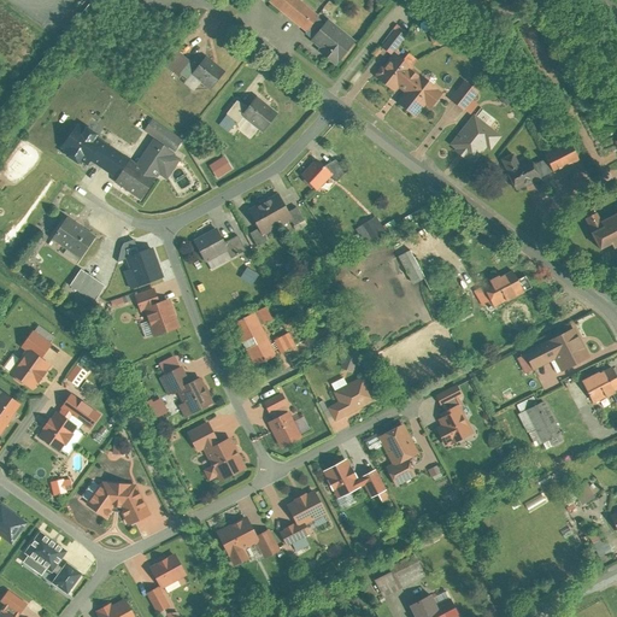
[(316,16),(297,0),(266,0),(266,1),(303,31),(316,16)]
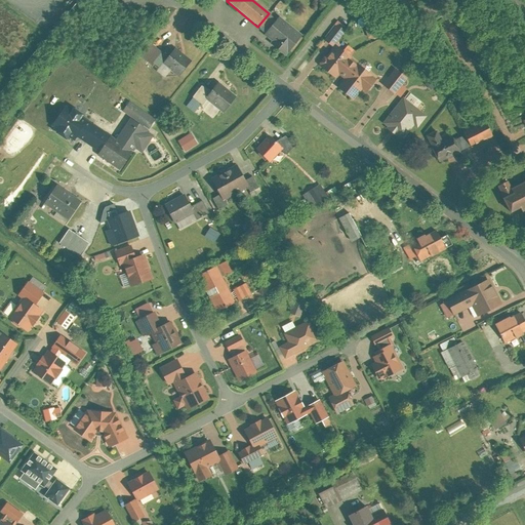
[(304,35),(278,15),(263,36),(288,55),(304,35)]
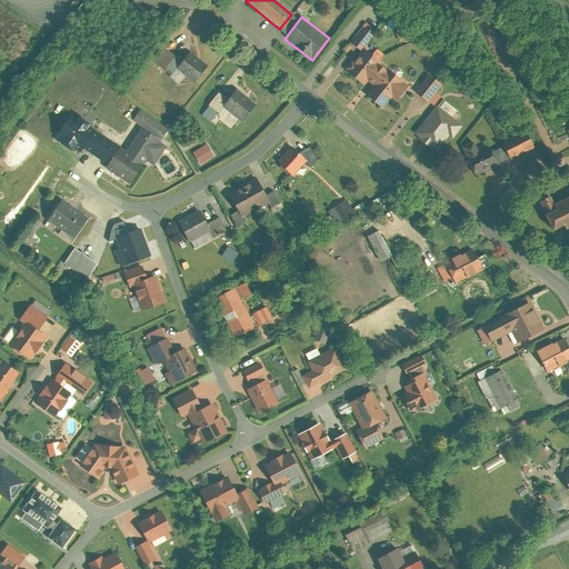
[(363,27),(350,43),(359,50),(372,33),(363,27)]
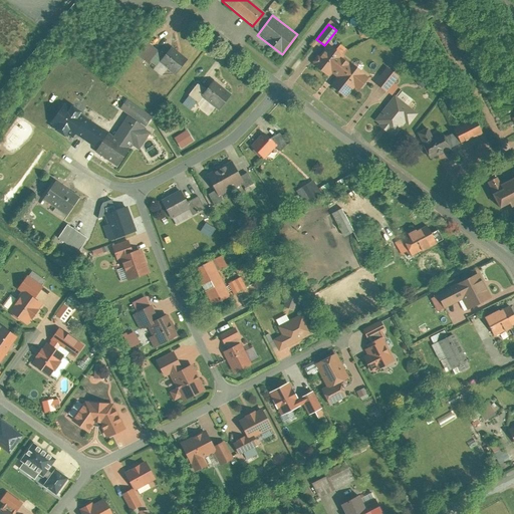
[(361,37),(372,36),(370,24),(359,25),(361,37)]
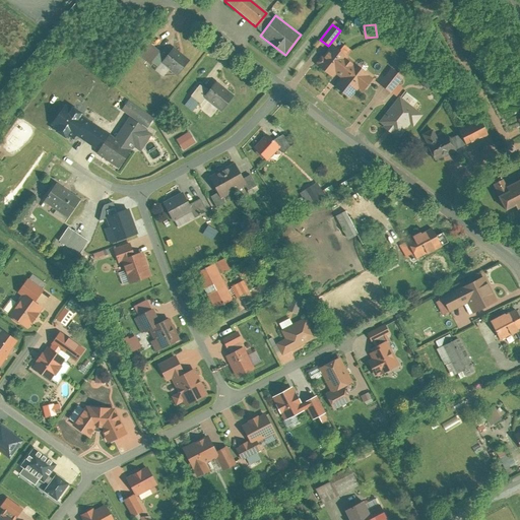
[(156,65),(159,61),(177,75),(190,60),(172,45),(165,54),(150,43),(142,55),(156,65)]
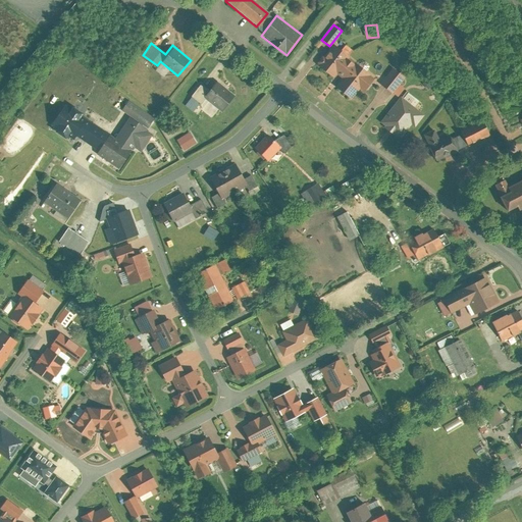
[(316,65),(332,77),(335,74),(341,77),(333,87),(352,101),(372,74),(354,60),(351,63),(346,59),(349,56),(332,44),(316,65)]
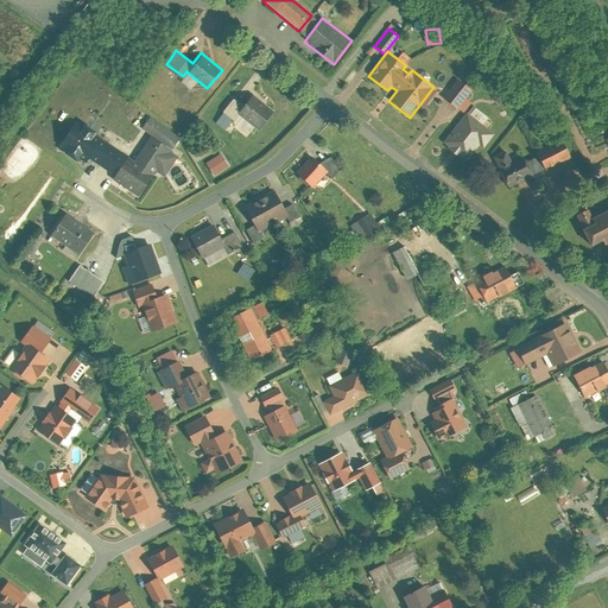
[(442,97),(455,108),(470,89),(457,78),(442,97)]
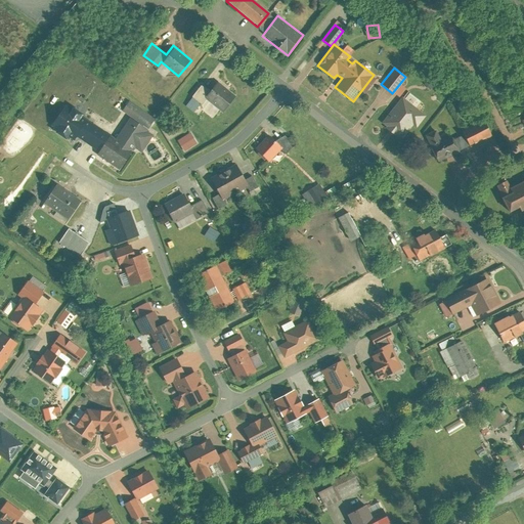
[(233,95),(215,81),(203,97),(221,112),(233,95)]
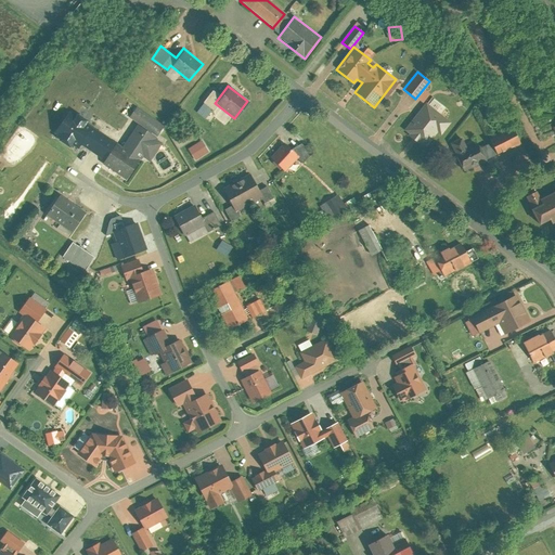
[(429,102),(441,112),(446,107),(434,98),(429,102)]
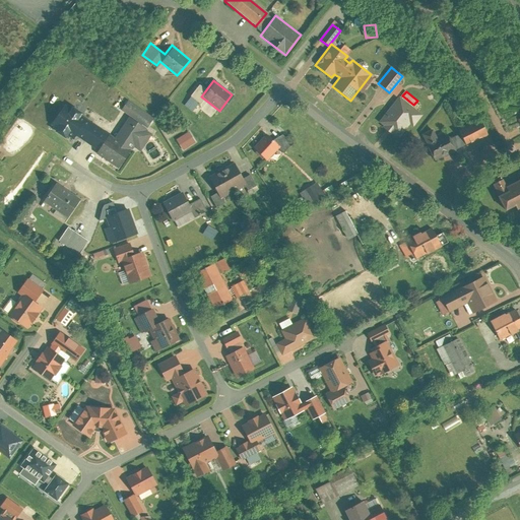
[(409,129),(423,113),(399,94),(378,122),(395,135),(403,124),(409,129)]
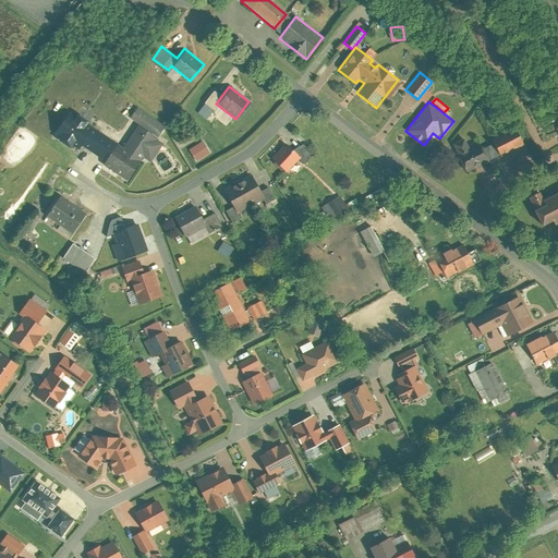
[(214,111),(203,102),(196,112),(207,120),(214,111)]
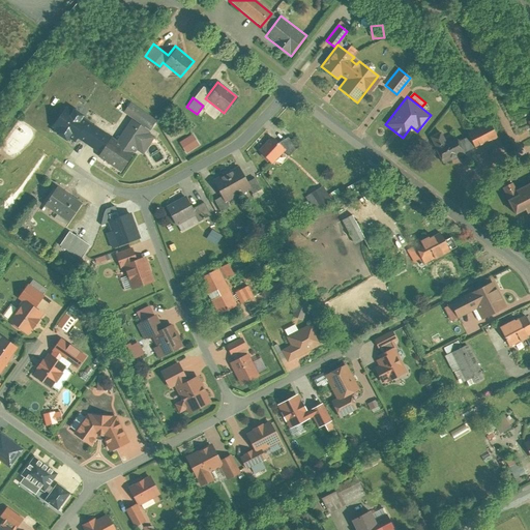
[(158,120),(130,100),(122,111),(151,131),(158,120)]
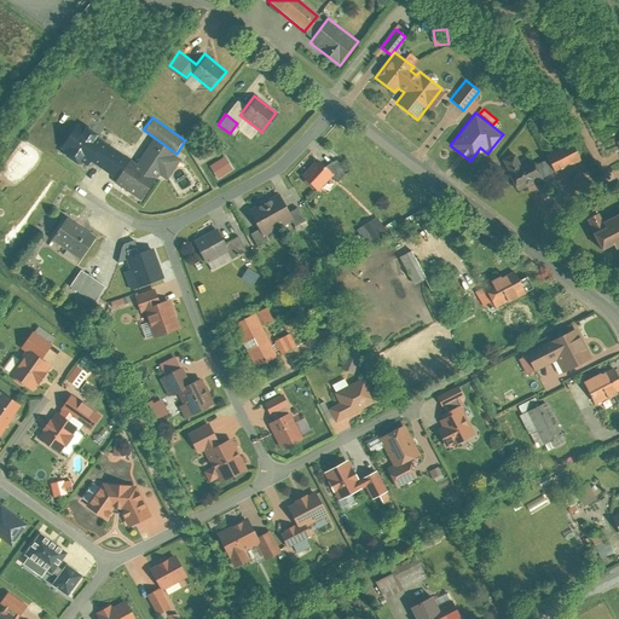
[(127,160),(123,163),(90,140),(93,134),(80,126),(76,132),(70,128),(58,148),(63,151),(61,156),(73,165),(76,160),(85,165),(88,161),(115,178),(114,179),(143,200),(160,174),(166,179),(180,157),(152,139),(134,165),(127,160)]
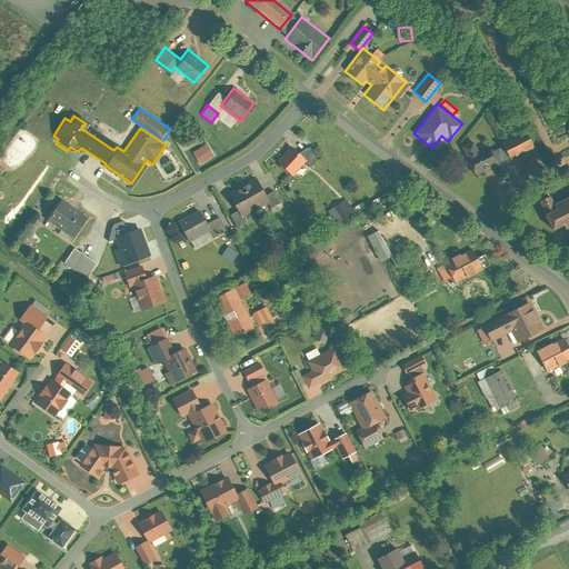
[(501,146),(488,152),(495,166),(531,147),(523,130),(500,142),(501,146)]
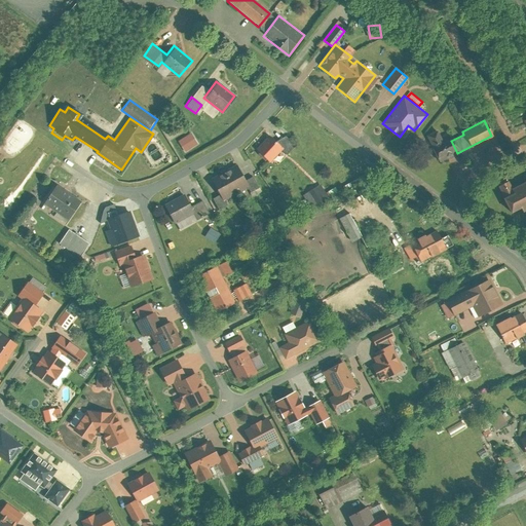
[(186,152),(200,144),(193,133),(179,141),(186,152)]
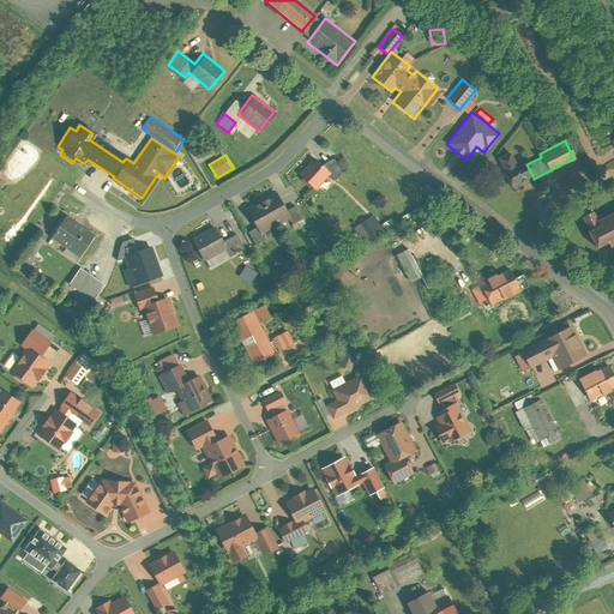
[(510,191),(534,179),(527,164),(525,162),(516,167),(510,155),(498,161),(504,173),(501,174),(510,191)]
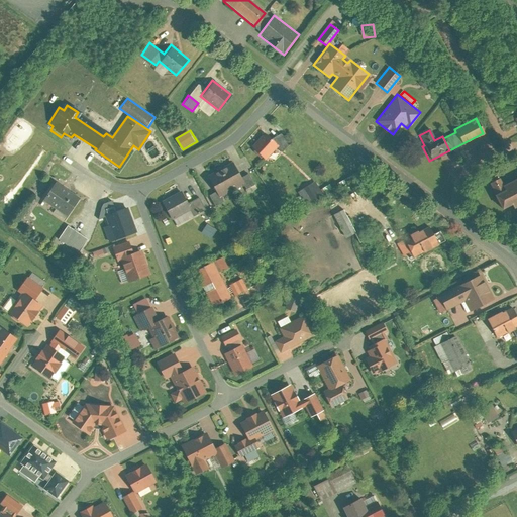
[(264,159),(276,146),(281,151),(290,141),(279,131),(271,140),(264,133),(250,146),(264,159)]
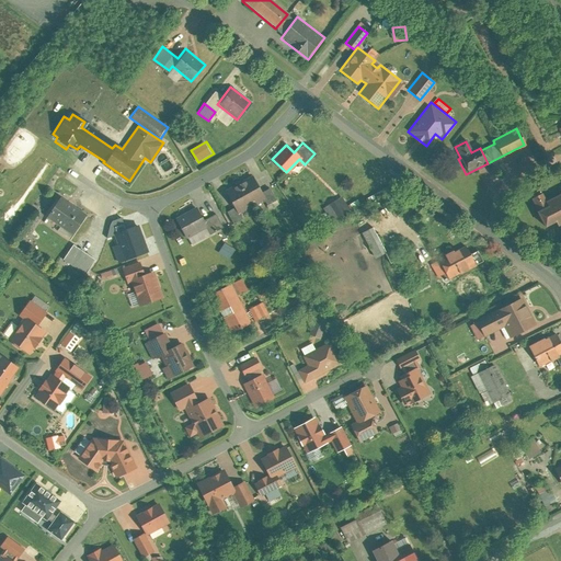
[(268,189),(261,192),(252,175),(225,191),(233,207),(227,212),(232,222),(241,218),(238,214),(264,199),(266,204),(275,201),(268,189)]
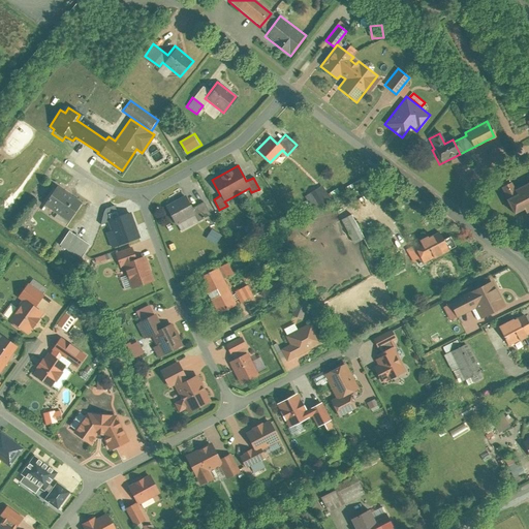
[(505,201),(512,215),(523,209),(525,213),(528,211),(528,182),(514,190),(510,183),(500,188),(507,200),(505,201)]
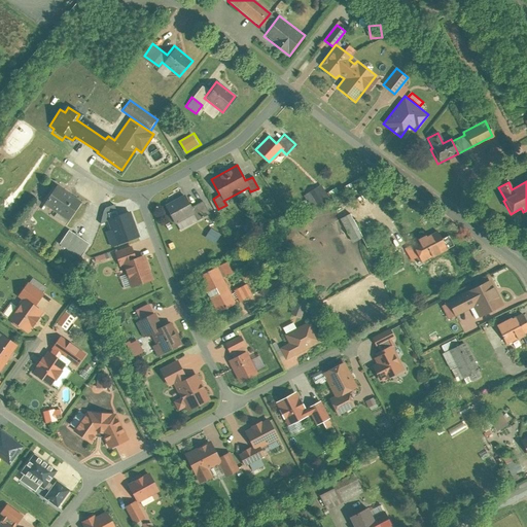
[(68,221),(81,202),(55,184),(42,204),(68,221)]
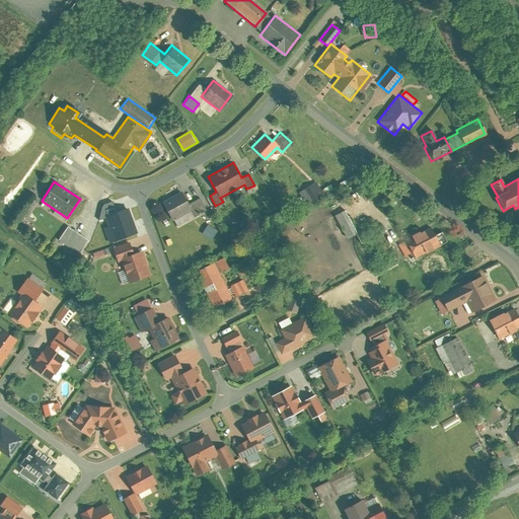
[(307,205),(324,197),(318,182),(301,191),(307,205)]
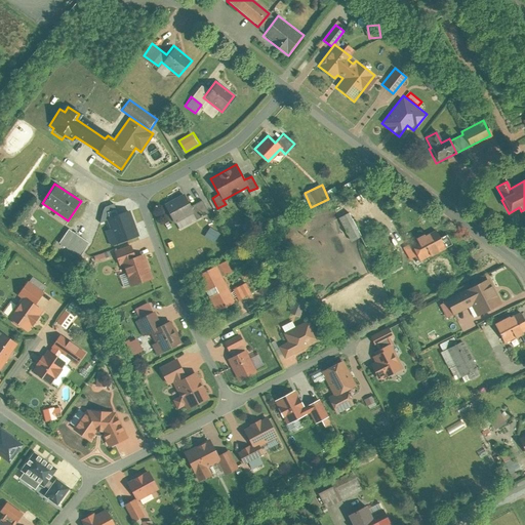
[(174,223),(193,212),(196,218),(208,212),(201,200),(191,206),(183,193),(164,203),(174,223)]
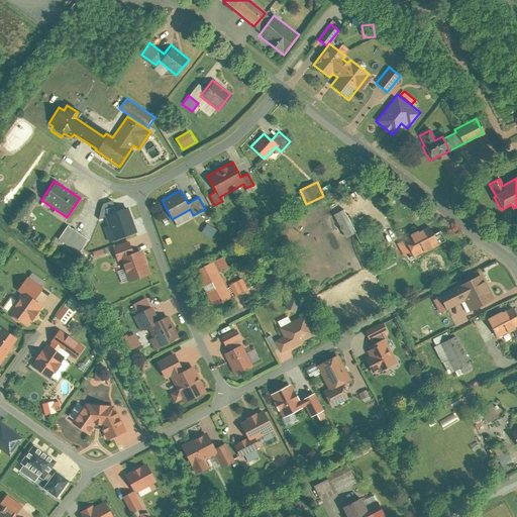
[(354,232),(342,208),(332,213),(345,237),(354,232)]
